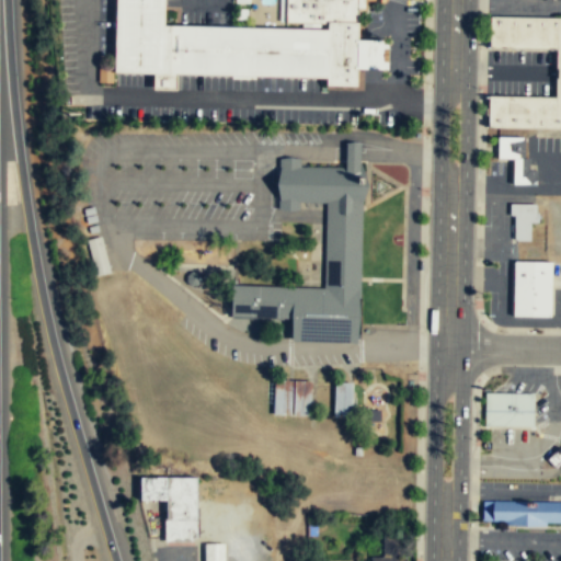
[(114,0),(162,0),(162,25),(277,29),(327,30),(327,23),(327,21),(357,22),(358,22),(357,69),(357,87),(324,86),(324,78),(175,75),(175,91),(152,90),(152,75),(113,73),(114,0)]
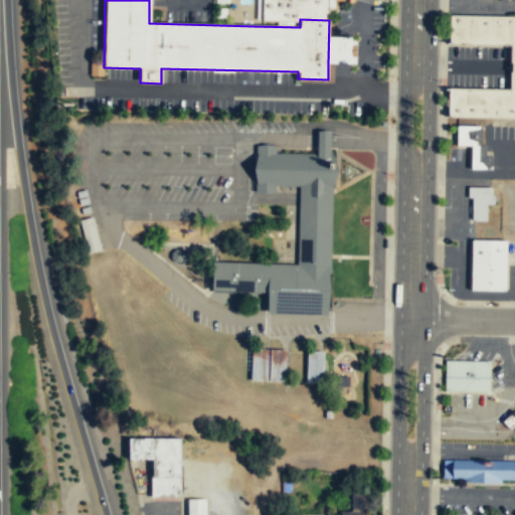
[(328,20),(328,9),(335,9),(335,0),(262,0),(262,20),(300,21),(300,19),(328,20)]
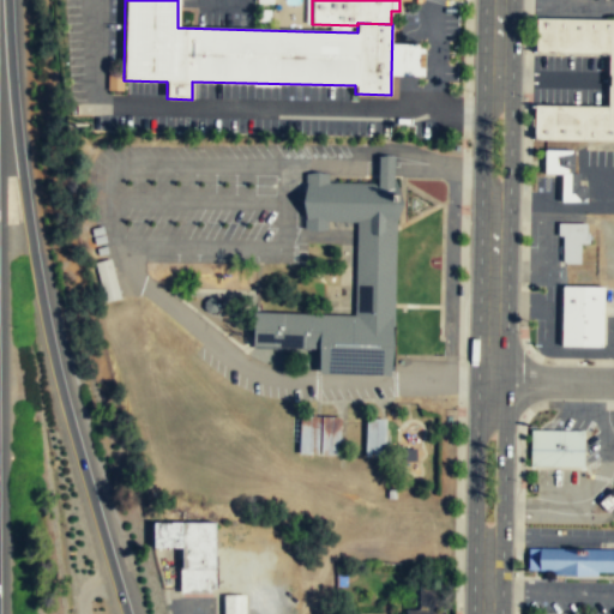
[(613,18),(541,18),(540,53),(612,54),(611,106),(539,106),(539,139),(613,140),(613,18)]
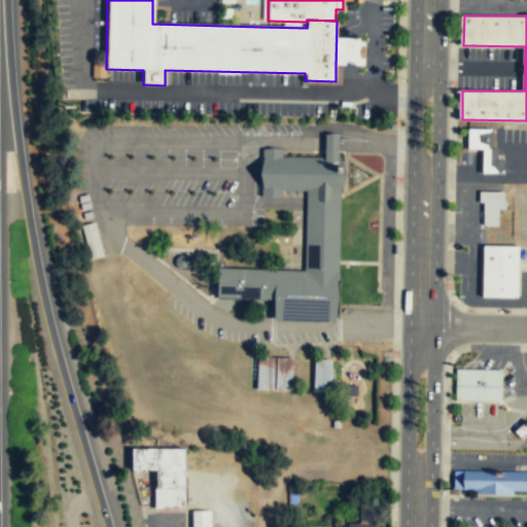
[(92,78),(105,78),(105,63),(92,63),(92,78)]
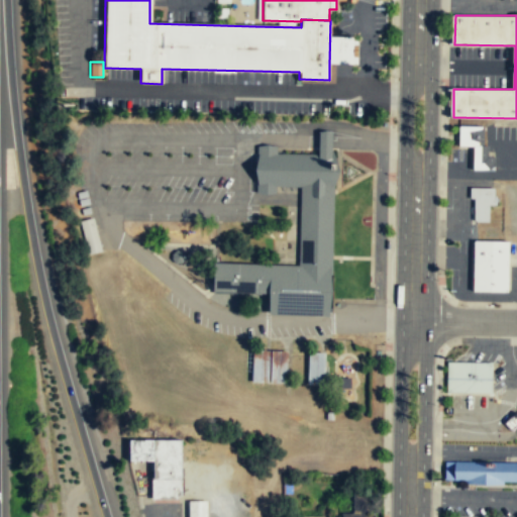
[(494,170),(494,157),(491,157),(490,154),(488,154),(487,146),(483,146),(483,126),(458,126),(458,146),(474,146),(473,170),(494,170)]
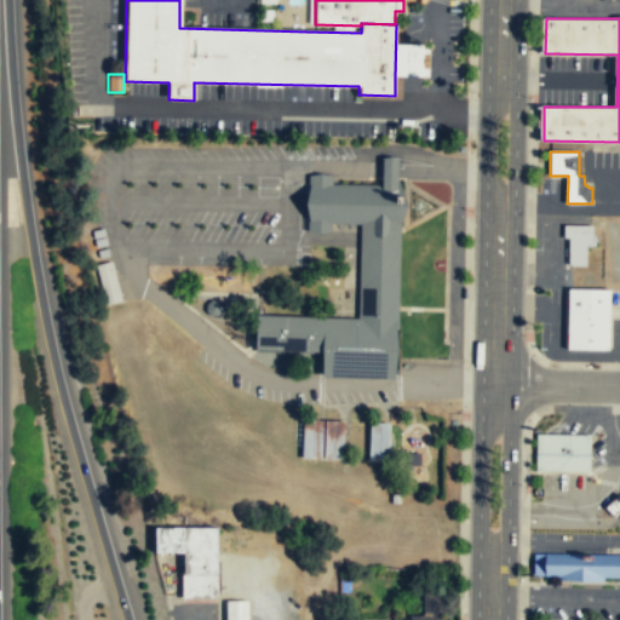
[(395,380),(400,185),(311,183),(310,229),(332,230),(332,223),(362,224),(361,246),(359,319),(325,317),(264,315),(258,315),(258,348),(258,350),(285,351),(306,352),(327,352),(326,372),(326,378),(334,379),(389,380),(395,380)]
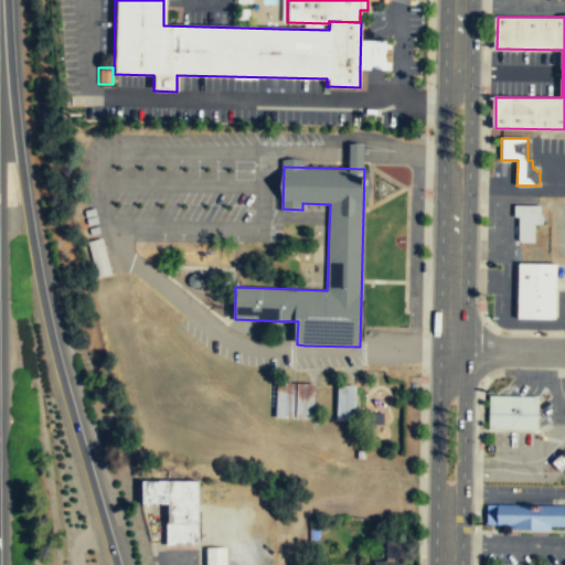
[(534,243),(534,224),(542,224),(542,214),(540,214),(540,205),(513,204),(513,217),(518,217),(518,241),(520,243),(534,243)]
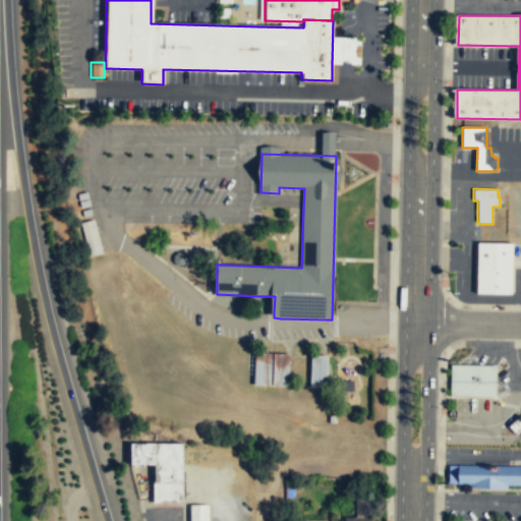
[(89,255),(102,252),(93,222),(79,225),(89,255)]
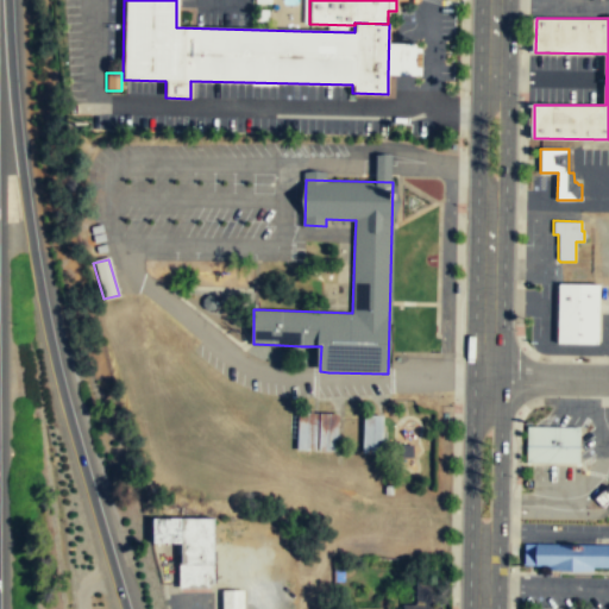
[(598,344),(598,284),(558,284),(557,344),(598,344)]
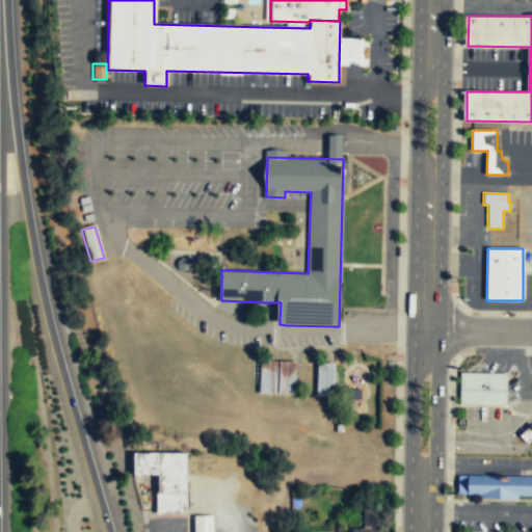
[(189,266),(189,261),(186,257),(180,257),(177,260),(176,266),(180,270),(185,270),(189,266)]
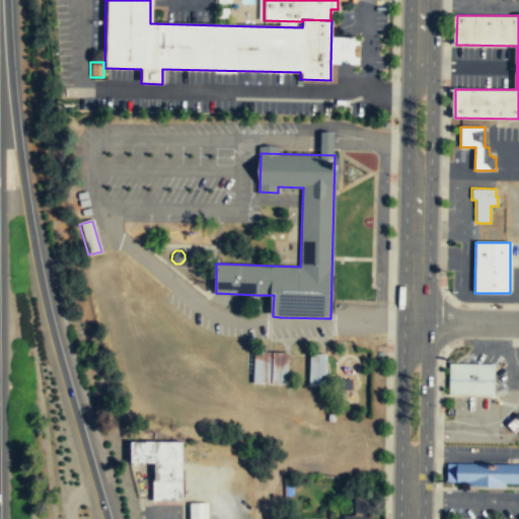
[(270,351),(269,383),(251,383),(253,350),(268,351),(270,351)]
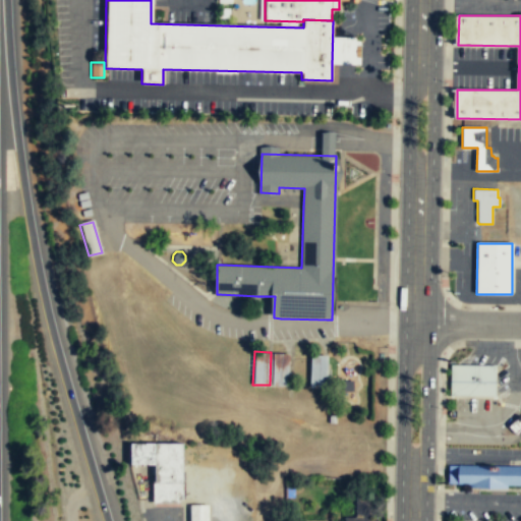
[(289,353),(289,358),(288,383),(288,386),(271,385),(273,352),(289,353)]
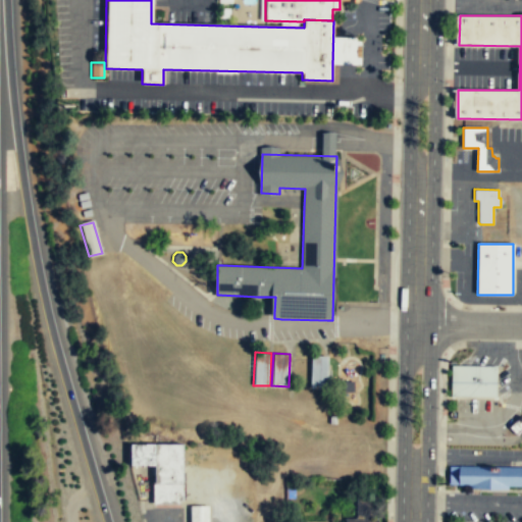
[(326,387),(327,355),(325,355),(311,355),(311,359),(310,384),(310,387),(326,387)]
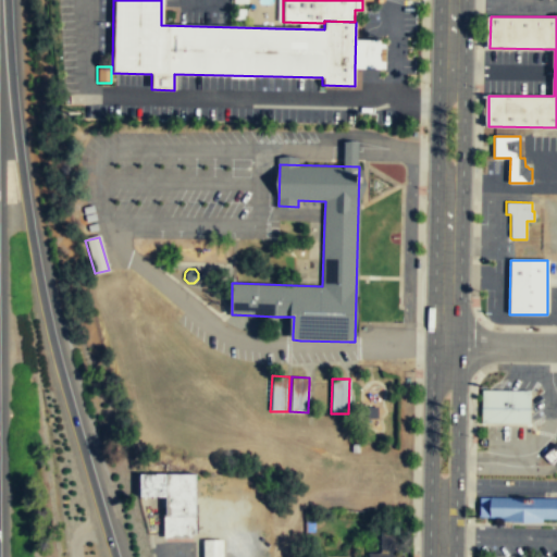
[(529,422),(530,390),(481,390),(481,421),(529,422)]
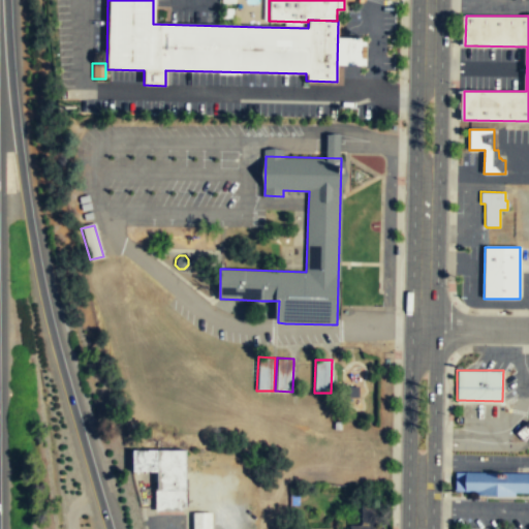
[(359,385),(359,397),(347,397),(347,385),(359,385)]
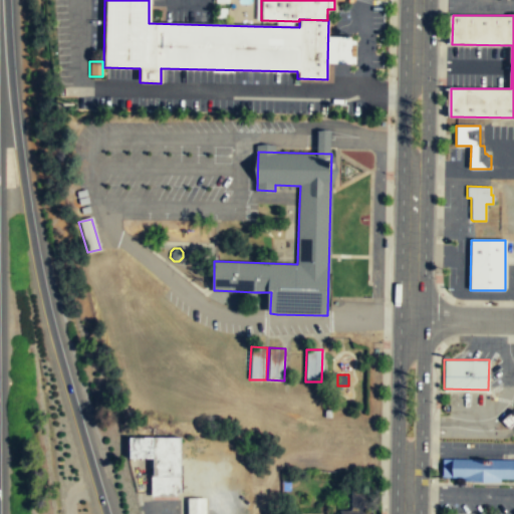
[(508,428),(513,422),(513,416),(509,412),(500,421),(508,428)]
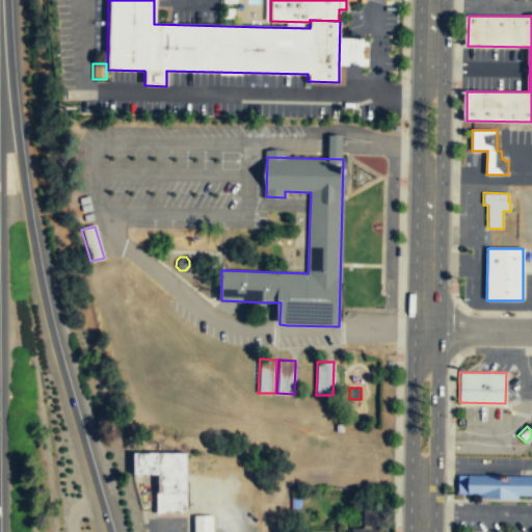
[(186,509),(186,452),(132,452),(132,474),(157,474),(157,491),(155,491),(155,513),(183,513),(183,509),(186,509)]
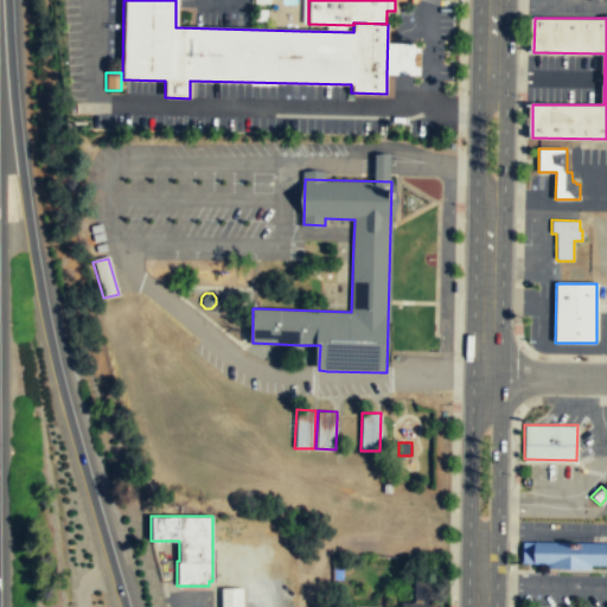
[(606,564),(606,542),(522,541),(522,562),(532,562),(532,567),(549,567),(549,568),(569,569),(590,568),(590,564),(606,564)]
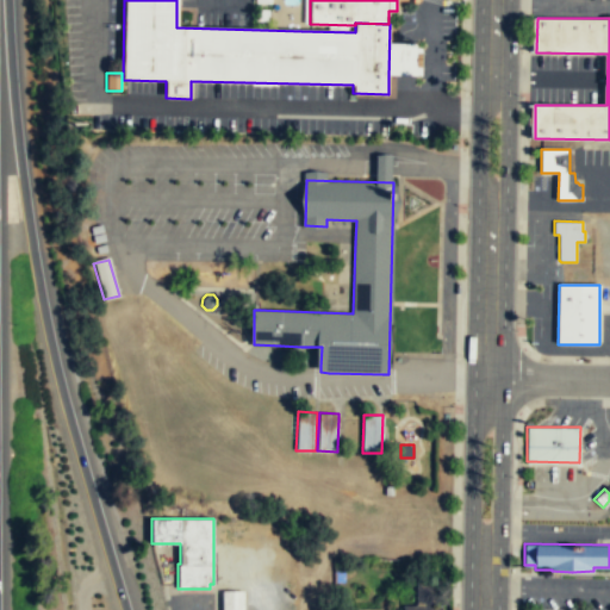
[(436,607),(436,582),(418,582),(418,607),(405,607),(405,609),(443,609),(443,607),(436,607)]
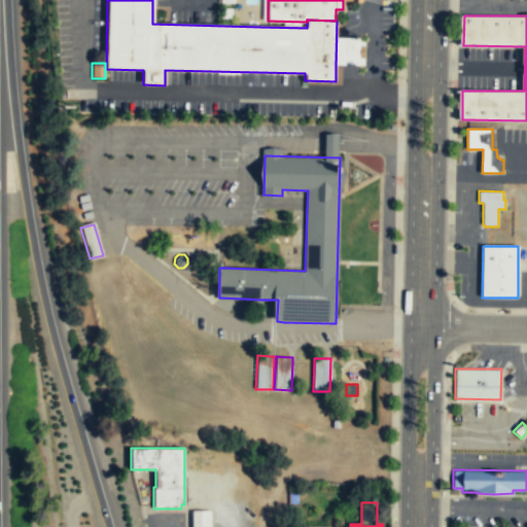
[(210,526),(210,512),(191,512),(191,526),(210,526)]
